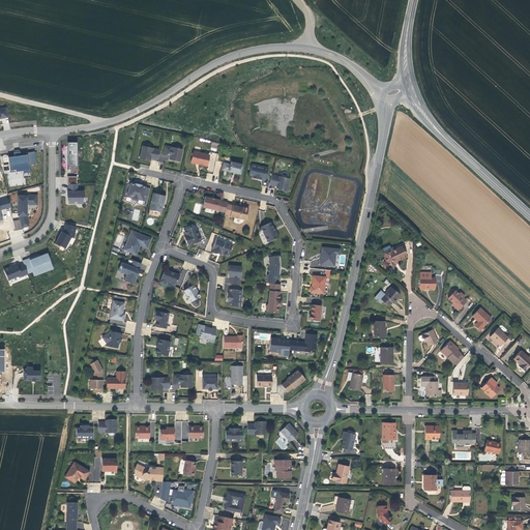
[(77,142),(67,142),(67,167),(77,167),(77,142)]
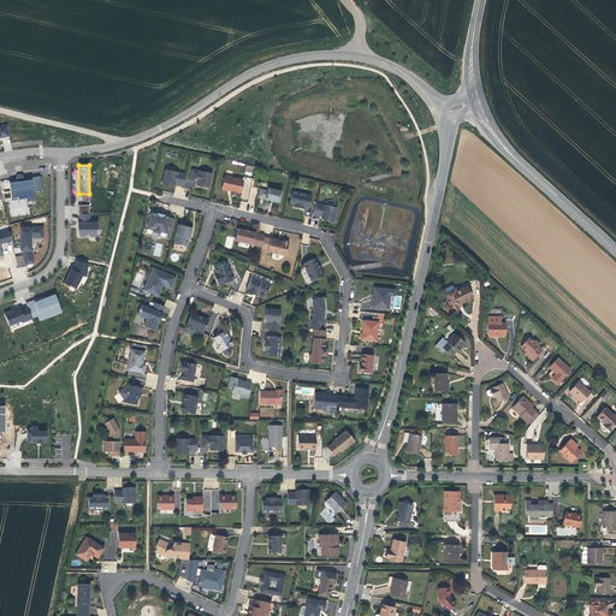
[(183,185),(185,175),(165,170),(163,184),(166,185),(166,184),(171,185),(175,185),(175,184),(183,185)]
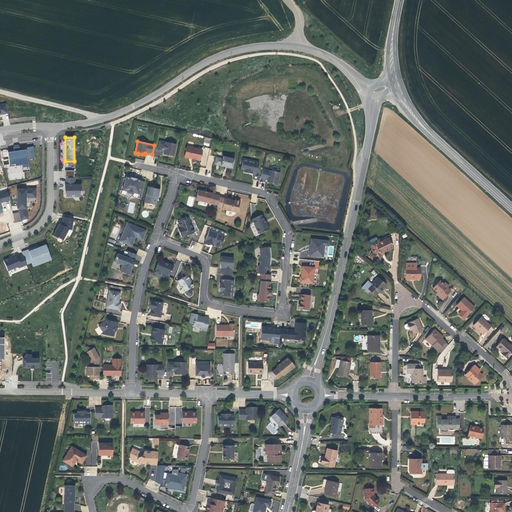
[(164,152),(163,154),(166,155),(167,153),(169,153),(171,155),(174,155),(176,144),(159,141),(157,150),(164,152)]
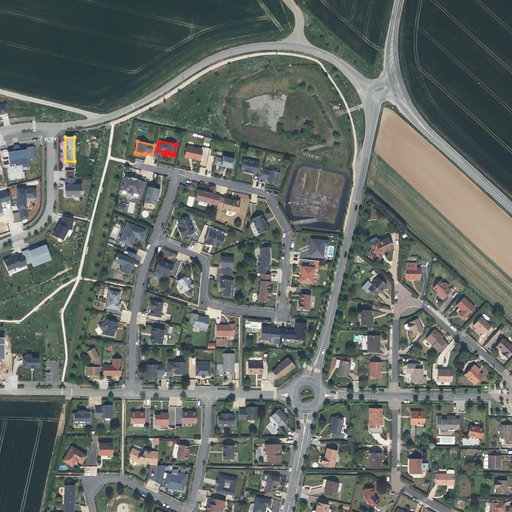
[(192,159),(200,161),(202,150),(187,146),(184,157),(189,158),(192,158),(192,159)]
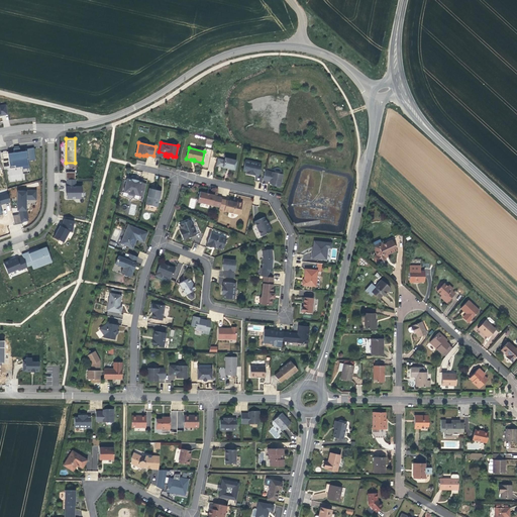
[(7,151),(1,152),(3,162),(9,161),(10,168),(21,167),(22,169),(28,168),(27,161),(35,160),(33,148),(25,149),(26,150),(19,151),(19,148),(18,148),(14,148),(13,148),(14,152),(8,153),(7,151)]
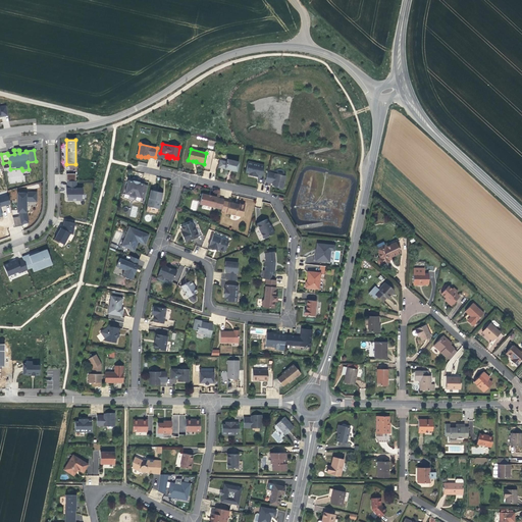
[(237,171),(239,162),(227,159),(226,162),(220,160),(218,167),(237,171)]
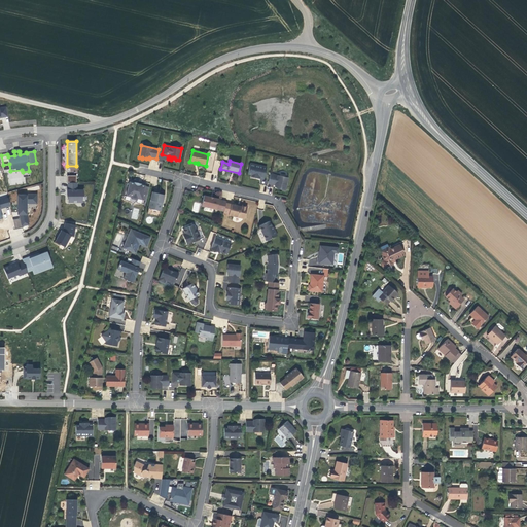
[(259,178),(264,179),(267,167),(250,164),(248,174),(252,175),(256,176),(256,177),(257,178),(259,178)]
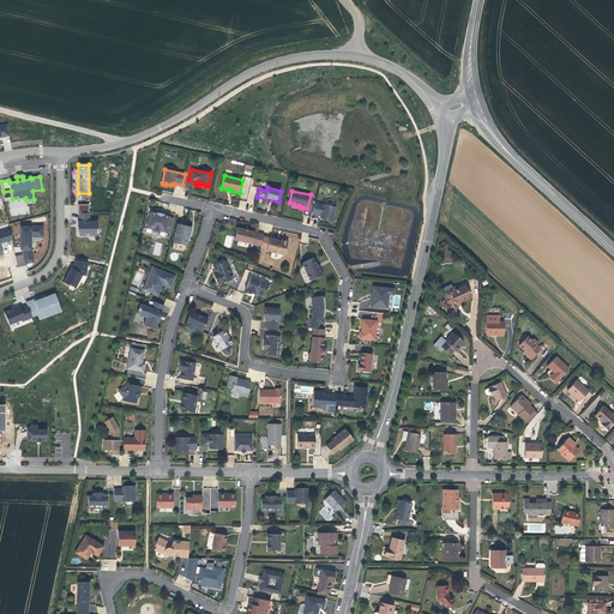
[(320,217),(324,218),(329,220),(329,221),(332,222),(336,208),(314,203),(312,214),(320,216),(320,217)]
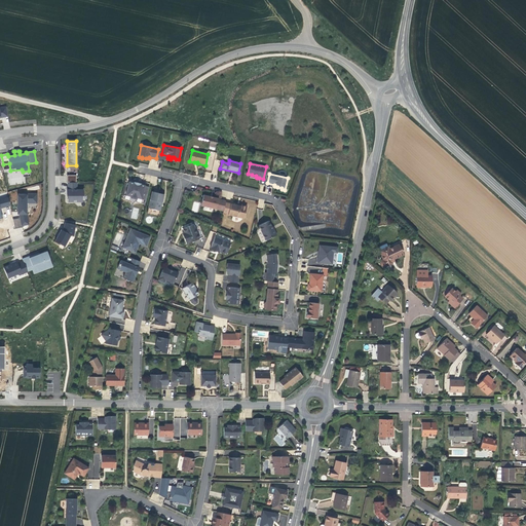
[(76,182),(68,182),(68,190),(67,190),(67,195),(68,195),(68,201),(81,201),(81,195),(83,195),(83,190),(76,190),(76,182)]
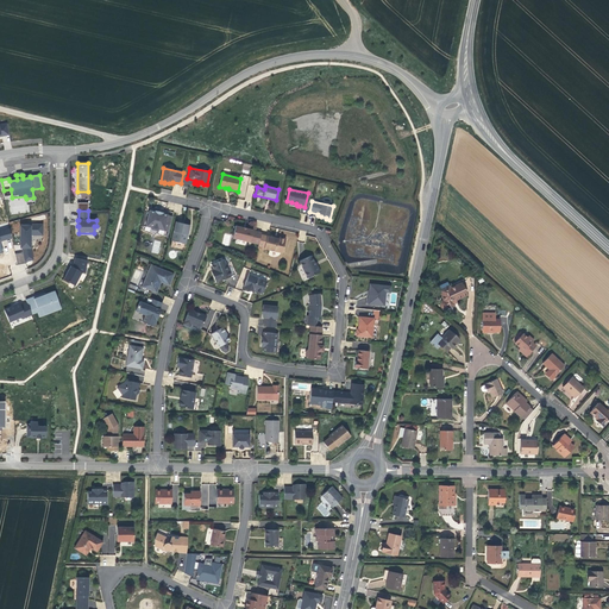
[(149,211),(145,226),(151,228),(152,230),(157,231),(158,230),(169,232),(173,217),(168,215),(168,214),(162,213),(162,214),(158,213),(149,211)]
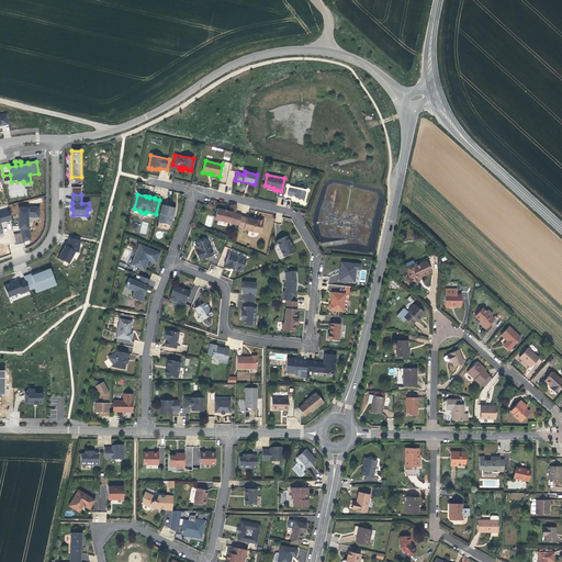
[(175,208),(163,205),(158,223),(170,225),(172,218),(171,217),(171,216),(172,216),(175,208)]
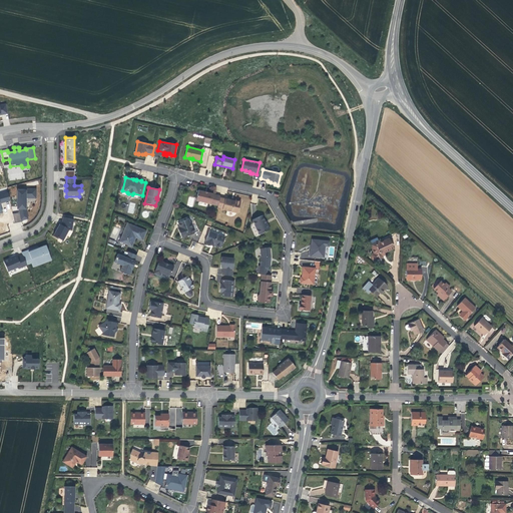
[(35,188),(25,188),(25,190),(17,190),(17,208),(18,208),(19,212),(12,213),(14,222),(22,221),(21,219),(28,218),(26,208),(26,198),(35,197),(35,188)]
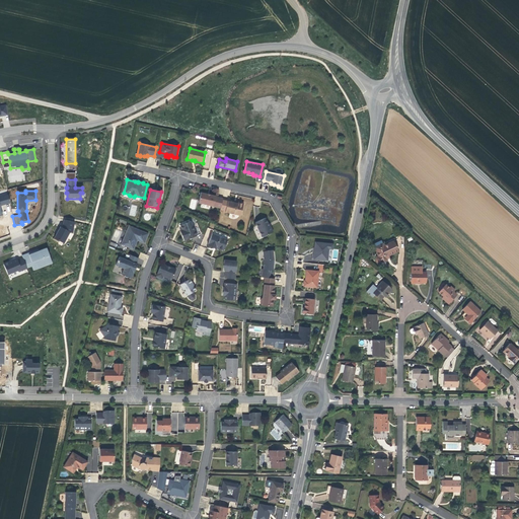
[(207,194),(201,193),(198,203),(220,208),(222,200),(223,199),(215,197),(215,196),(210,195),(210,196),(207,195),(207,194)]
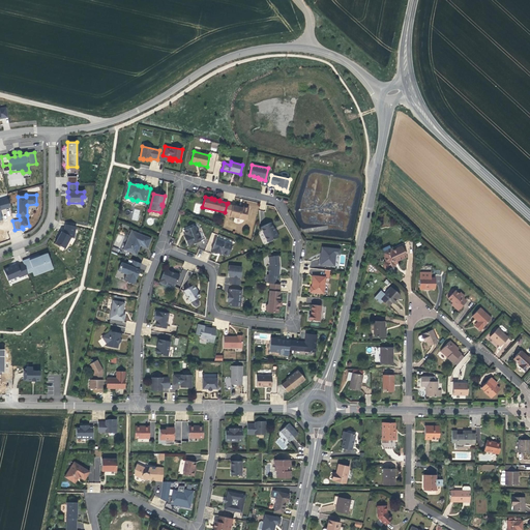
[(0,219),(3,219),(1,210),(10,207),(8,199),(0,200),(0,219)]
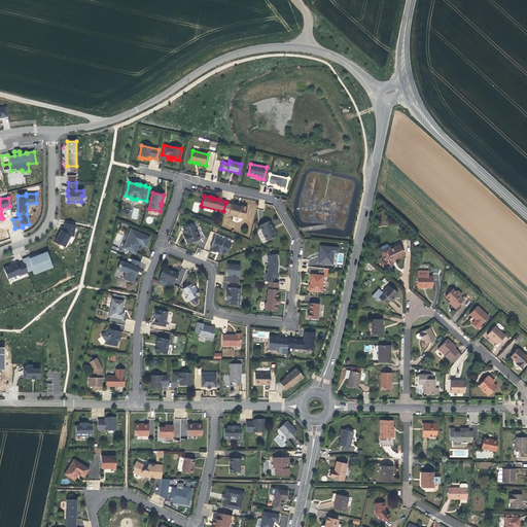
[(235,205),(225,203),(223,211),(223,214),(244,219),(247,206),(241,205),(241,207),(235,205)]
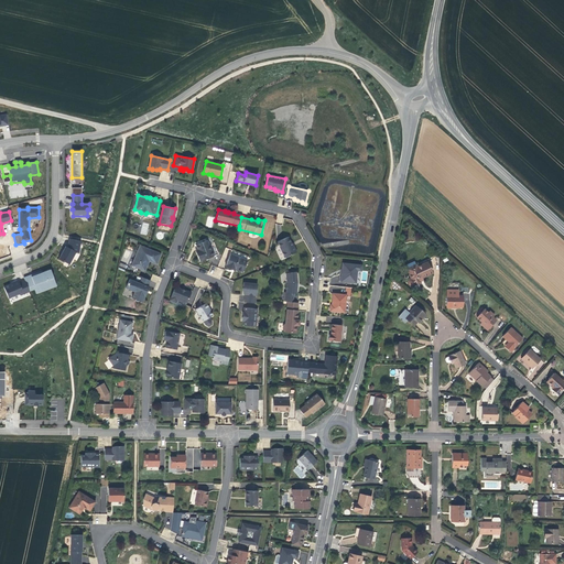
[(295,250),(294,248),(293,247),(291,243),(289,237),(278,242),(284,258),(295,252),(294,251),(295,250)]
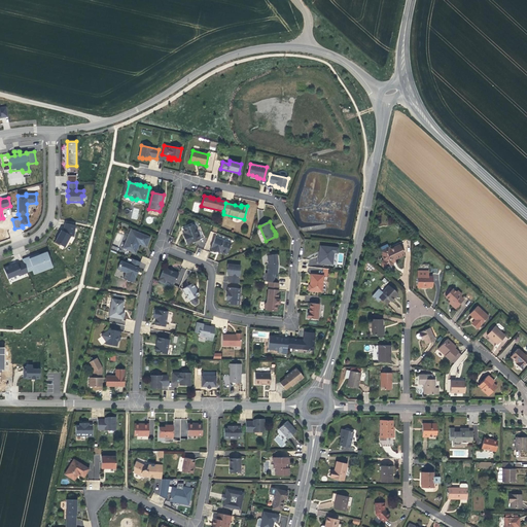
[(75,225),(65,222),(63,231),(61,230),(55,242),(64,247),(70,236),(73,236),(75,225)]
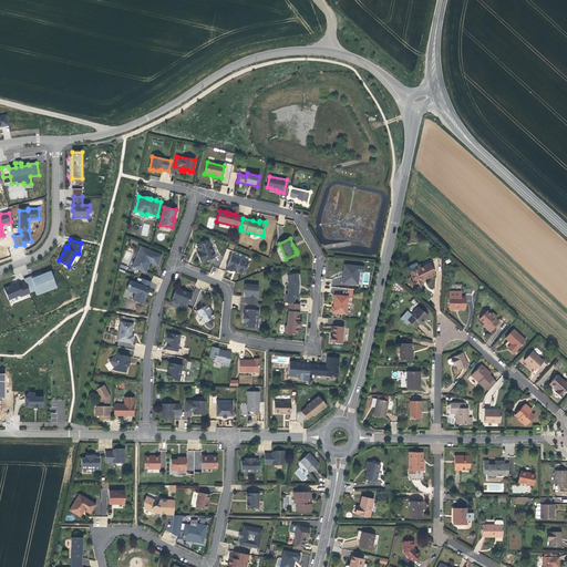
[(197,246),(198,251),(202,257),(198,258),(200,264),(215,257),(208,241),(197,246)]
